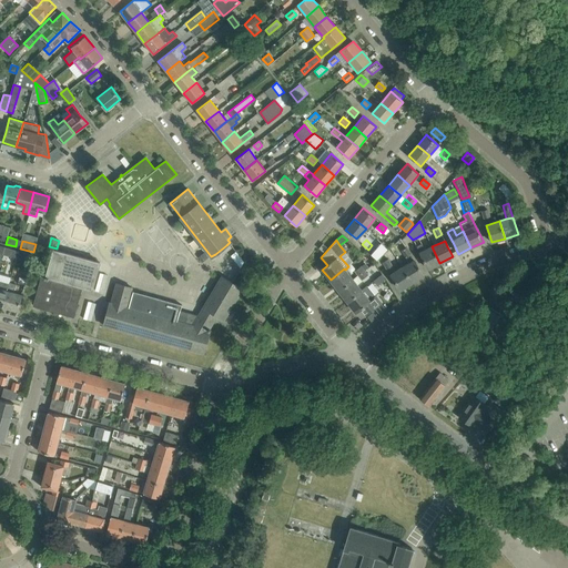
[(387,249),(381,243),(369,254),(377,261),(387,249)]
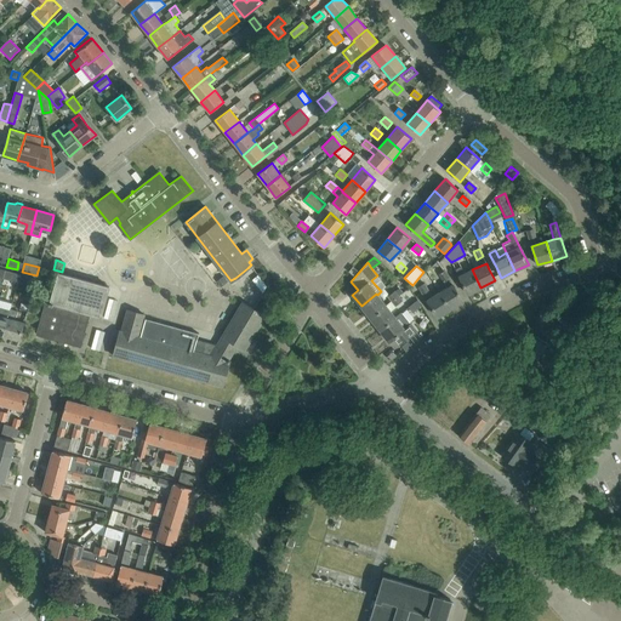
[(480,288),(472,269),(465,273),(461,267),(455,269),(462,283),(467,294),(480,288)]
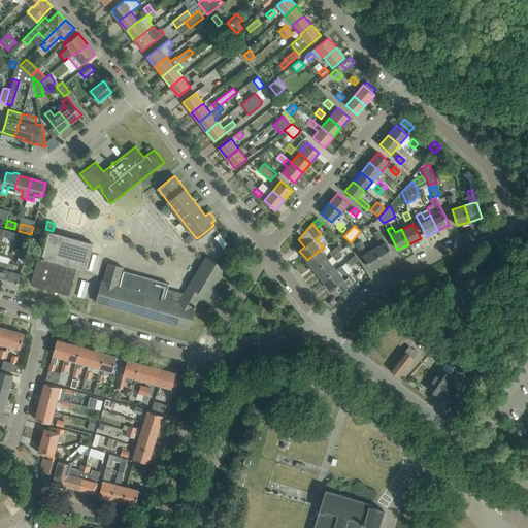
[(210,228),(200,236),(203,240),(213,231),(210,228)]
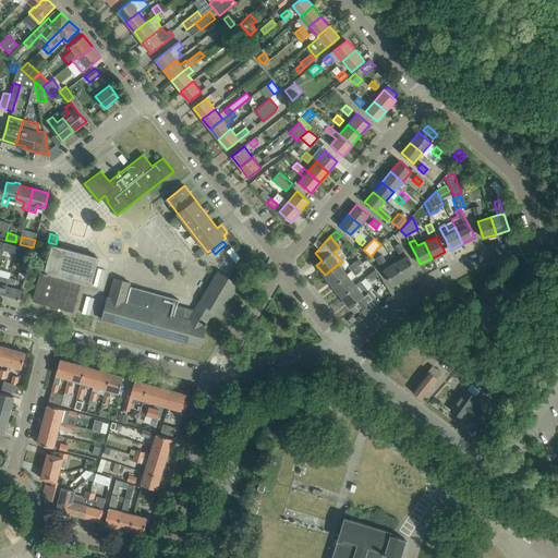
[(15,254),(17,246),(3,242),(1,251),(15,254)]
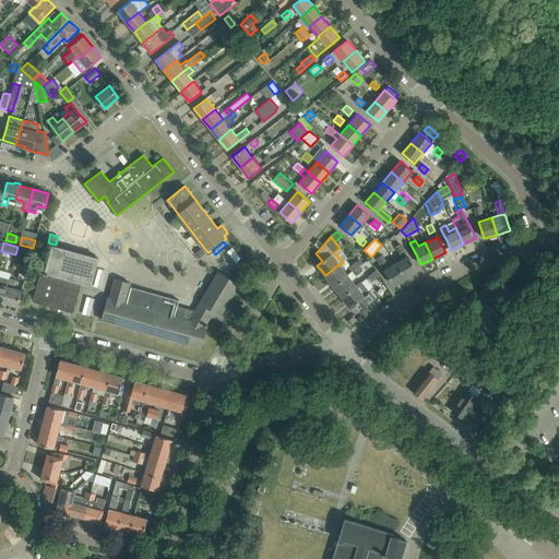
[(411,261),(400,244),(394,247),(402,259),(395,263),(405,278),(417,271),(411,261)]
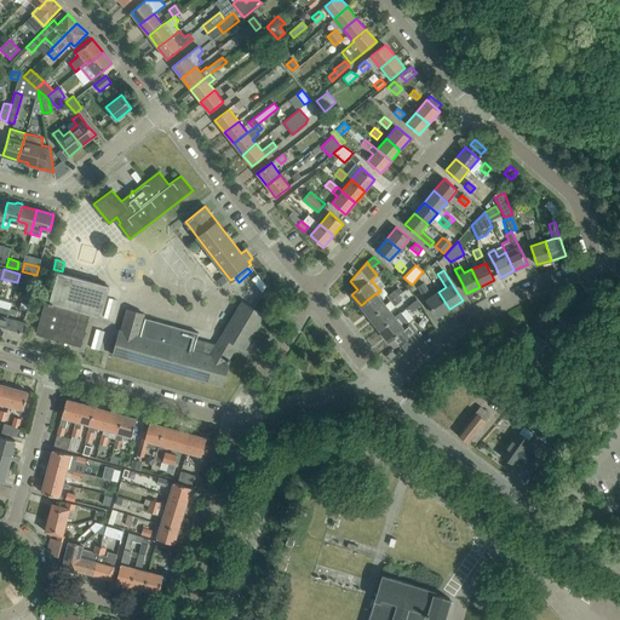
[(101,316),(109,286),(58,273),(50,302),(46,300),(44,310),(50,313),(44,334),(38,333),(36,334),(59,340),(58,344),(63,345),(64,342),(80,346),(90,313),(101,316)]
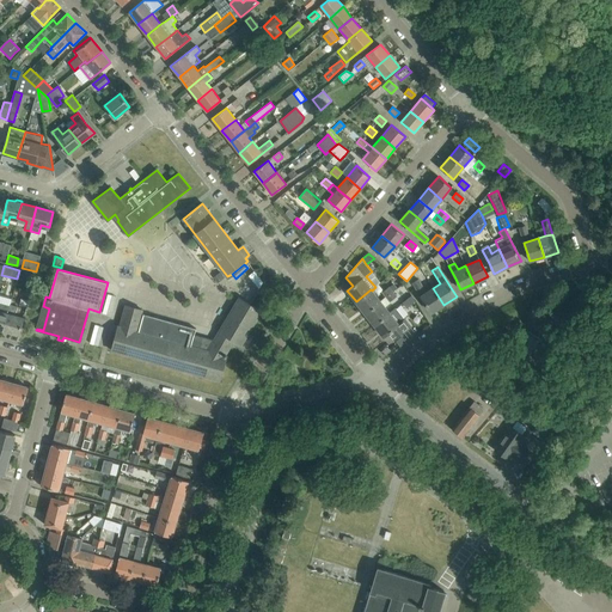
[(34,283),(36,275),(19,270),(17,279),(34,283)]
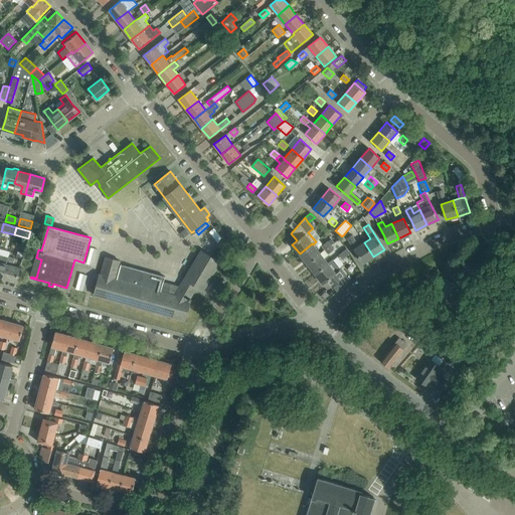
[(214,228),(209,232),(218,243),(221,238),(222,237),(214,228)]
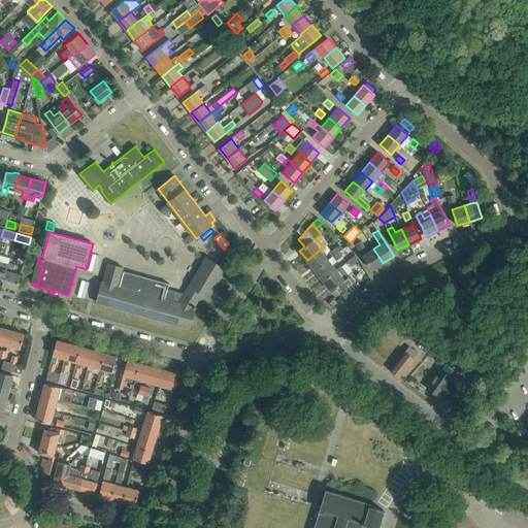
[(191,235),(185,240),(188,244),(194,239),(191,235)]
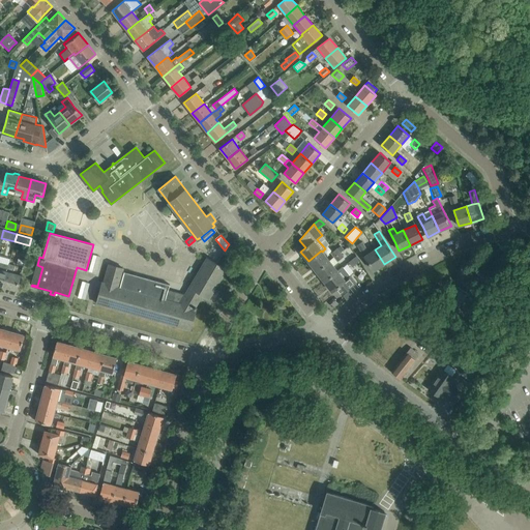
[(362,241),(357,244),(361,252),(365,248),(362,241)]
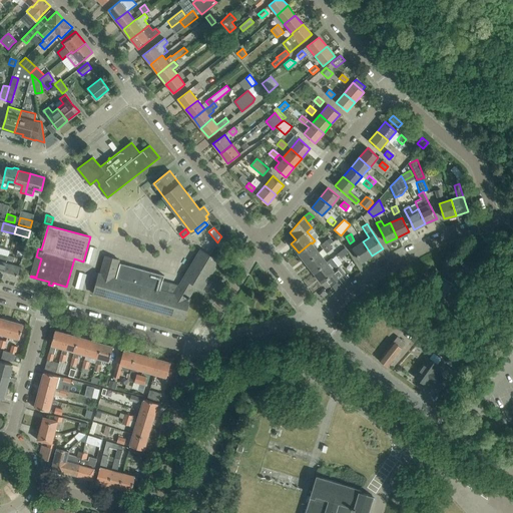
[(323,249),(330,244),(327,240),(320,245),(323,249)]
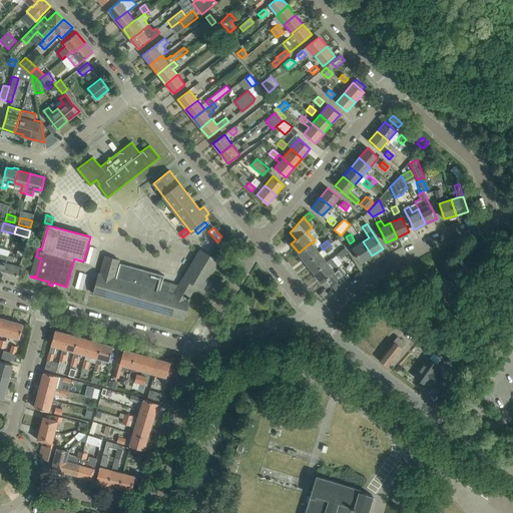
[(372,255),(363,241),(353,247),(356,253),(362,262),(372,255)]
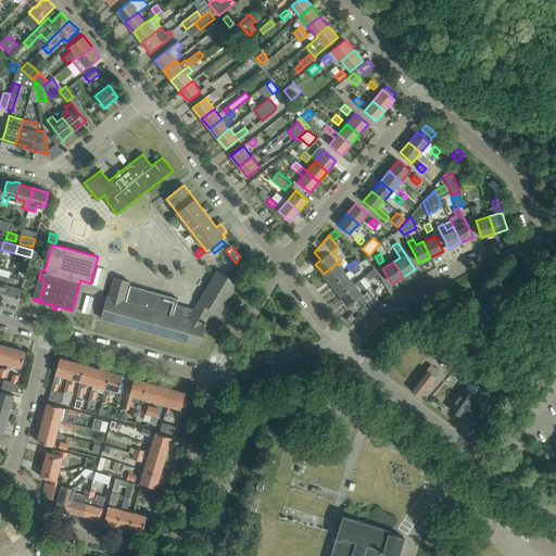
[(331,285),(345,274),(338,264),(337,263),(324,274),(331,285)]
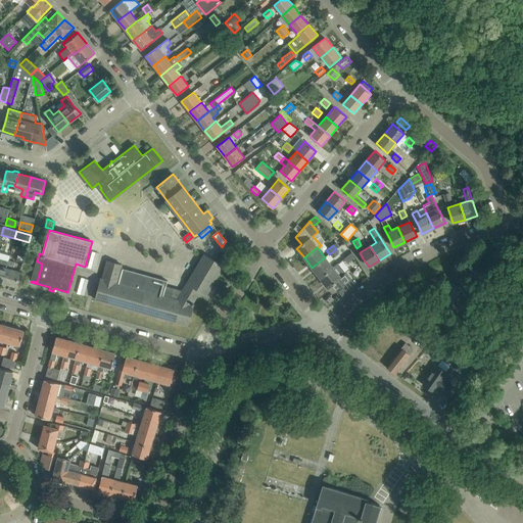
[(333,268),(329,263),(333,259),(332,258),(339,253),(336,249),(329,254),(325,257),(312,268),(320,278),(333,268)]
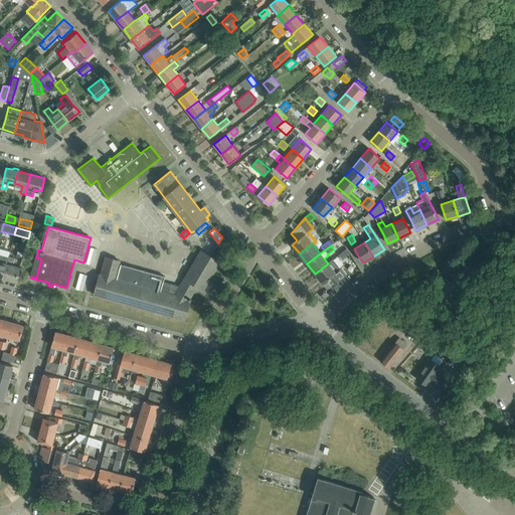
[(180,286),(170,284),(164,282),(165,277),(119,264),(120,261),(106,256),(101,275),(100,275),(94,295),(185,320),(190,300),(190,298),(189,297),(196,286),(203,290),(219,262),(201,250),(180,286)]
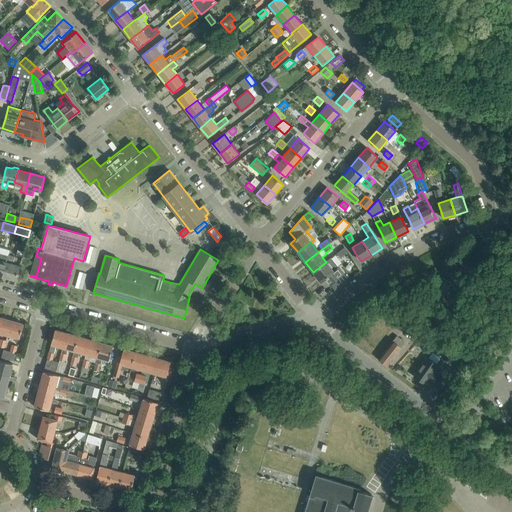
[(16,280),(20,266),(12,264),(14,256),(8,255),(8,256),(7,256),(6,262),(2,276),(16,280)]
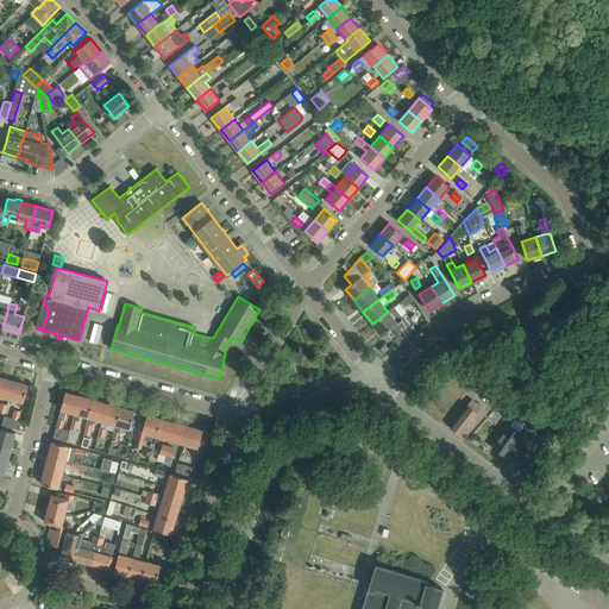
[(403,318),(400,314),(394,306),(388,312),(372,324),(382,336),(387,331),(393,338),(408,325),(403,318)]
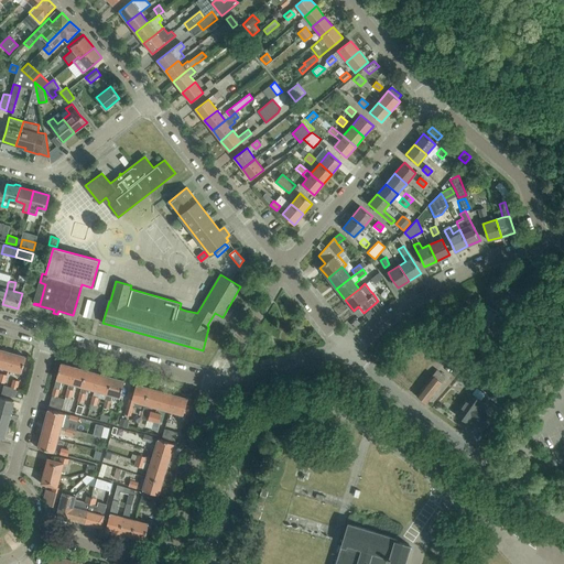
[(87,300),(83,316),(90,318),(94,301),(87,300)]
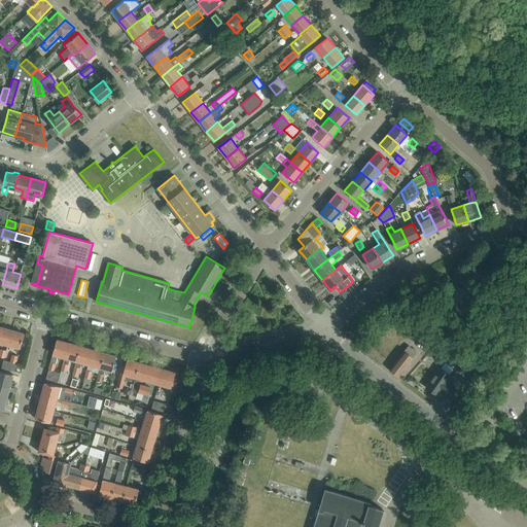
[(346,289),(341,293),(345,299),(350,294),(346,289)]
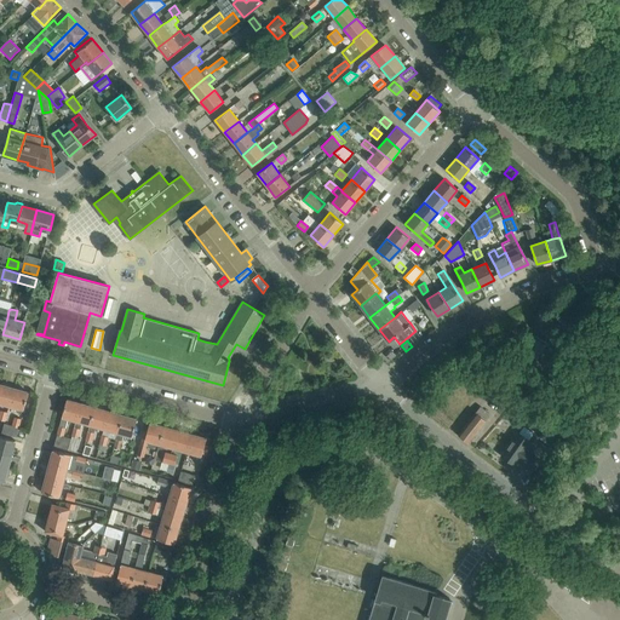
[(0,403),(10,406),(15,389),(0,384),(0,385),(0,403)]
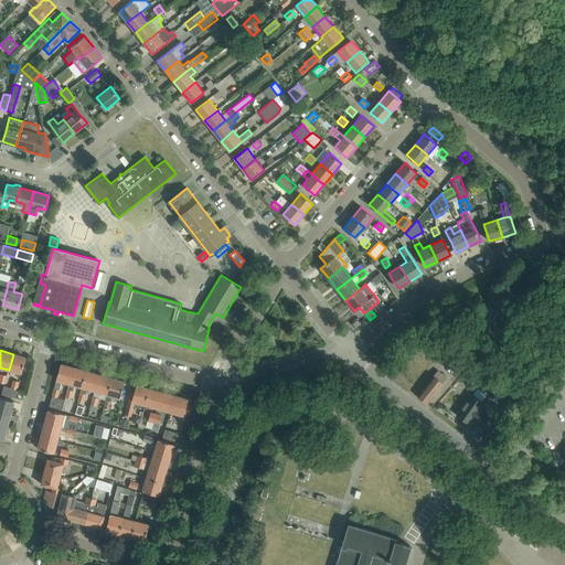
[(21,373),(25,358),(13,354),(9,370),(21,373)]
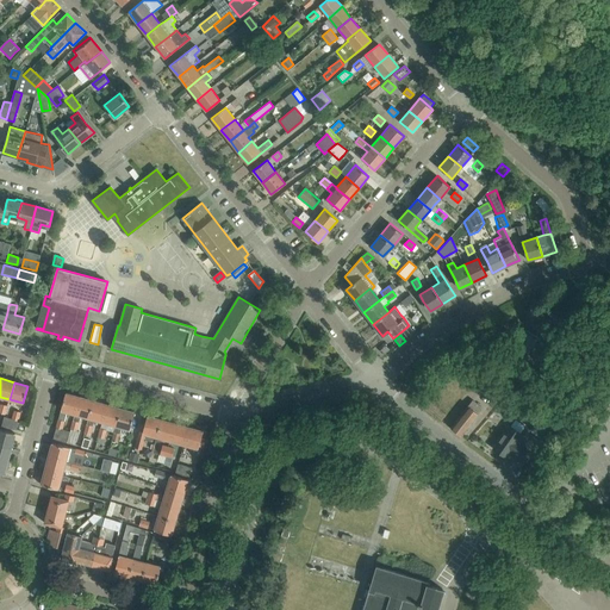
[(74,414),(79,397),(66,393),(61,410),(54,439),(67,442),(70,430),(62,429),(67,411),(74,414)]
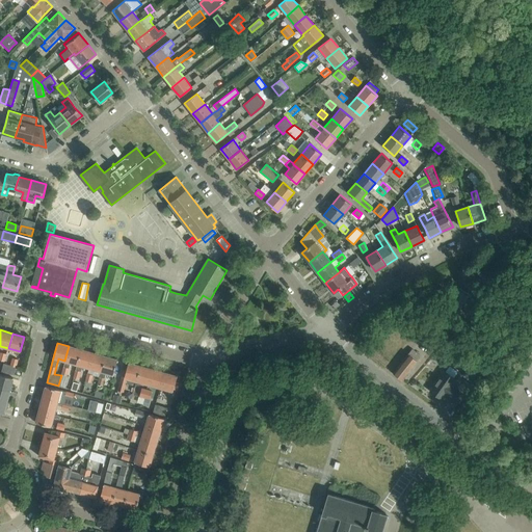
[(77,364),(81,349),(69,346),(64,361),(61,374),(62,374),(59,386),(67,388),(70,376),(68,375),(71,363),(77,364)]
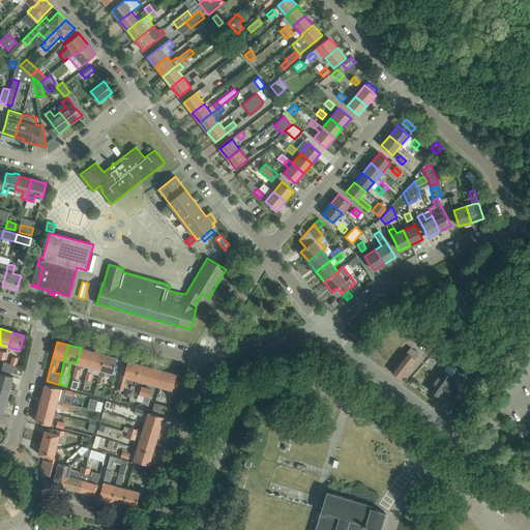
[(78,378),(82,364),(88,366),(92,351),(81,348),(77,362),(77,363),(72,377),(78,378)]
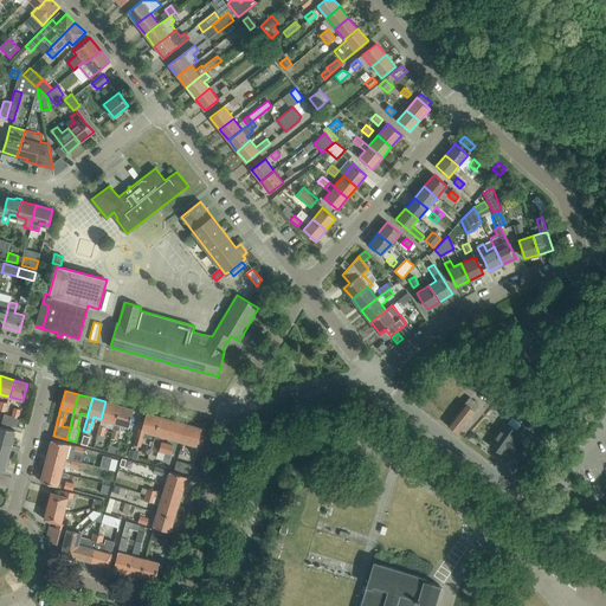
[(465,424),(479,406),(472,400),(472,401),(468,399),(455,416),(447,425),(458,433),(465,424)]
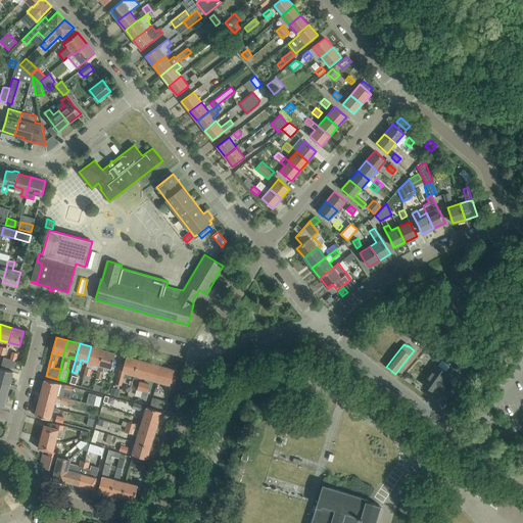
[(99,365),(103,349),(91,346),(87,362),(99,365)]
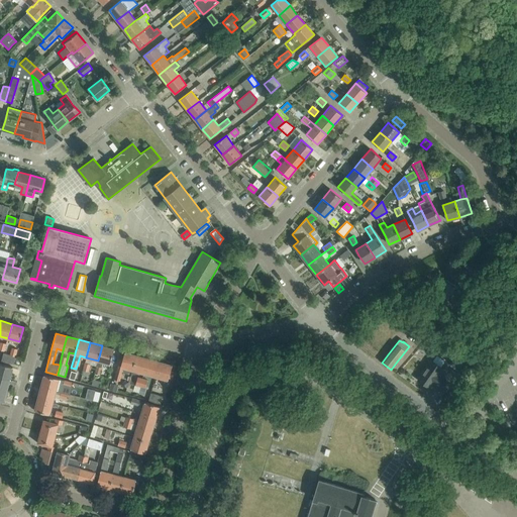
[(110,365),(114,349),(102,345),(98,360),(95,374),(99,375),(103,363),(110,365)]
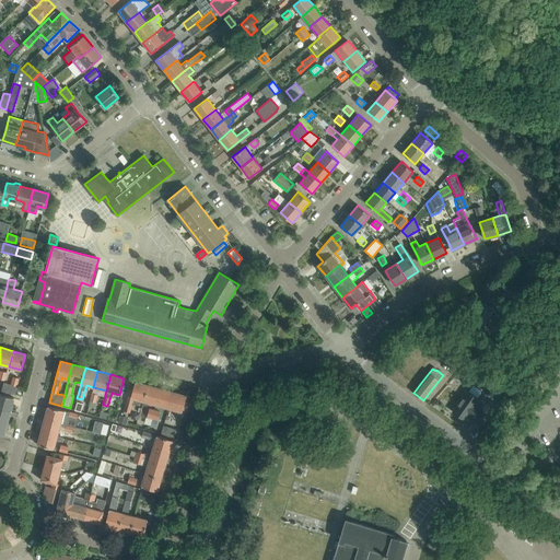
[(14,394),(16,386),(19,378),(13,376),(11,385),(3,383),(1,391),(14,394)]
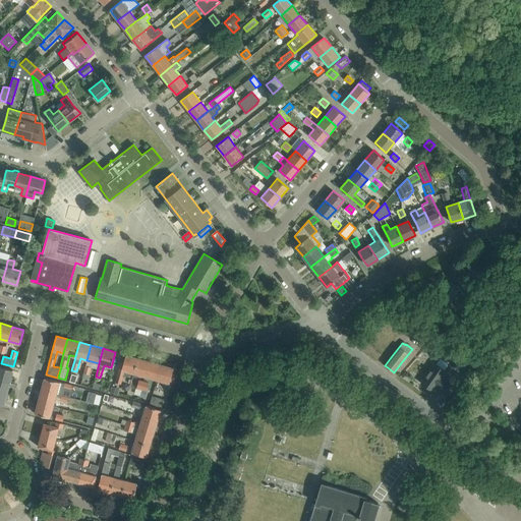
[(133,373),(137,358),(126,355),(123,364),(122,369),(119,368),(116,382),(121,384),(122,377),(124,374),(130,377),(133,373)]
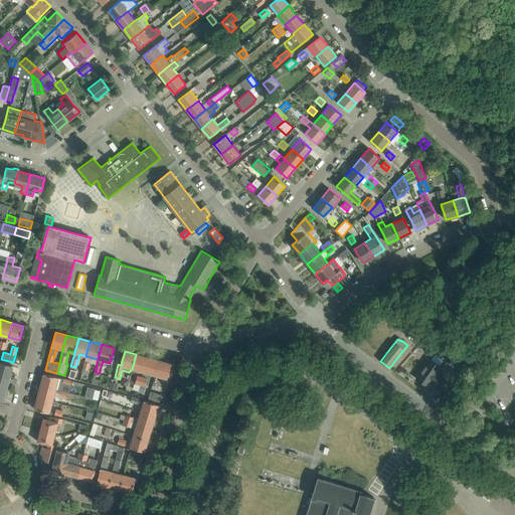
[(144,372),(148,357),(136,354),(132,369),(144,372)]
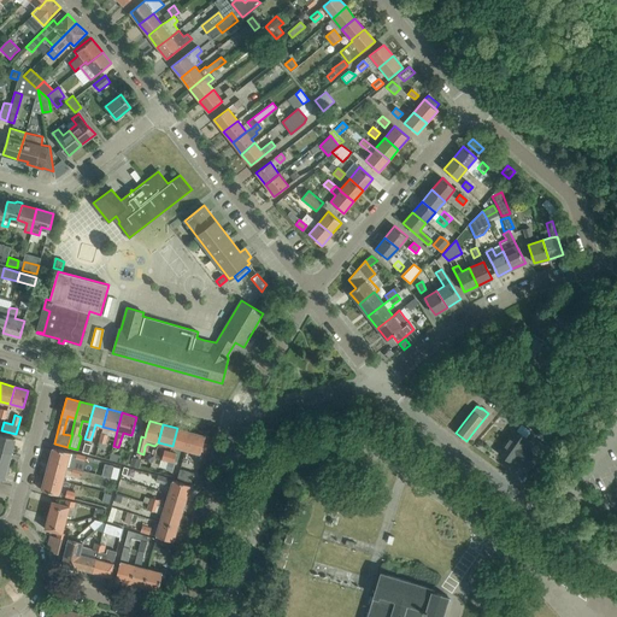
[(515,430),(498,453),(511,463),(515,457),(526,464),(536,448),(527,440),(528,439),(527,438),(532,432),(522,424),(516,432),(515,430)]
